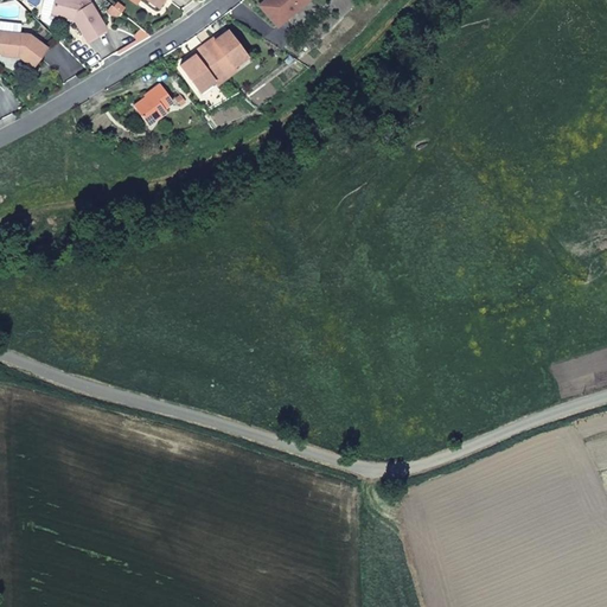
[(53,0),(50,14),(63,17),(66,14),(75,17),(74,20),(85,40),(104,29),(88,0),(53,0)]
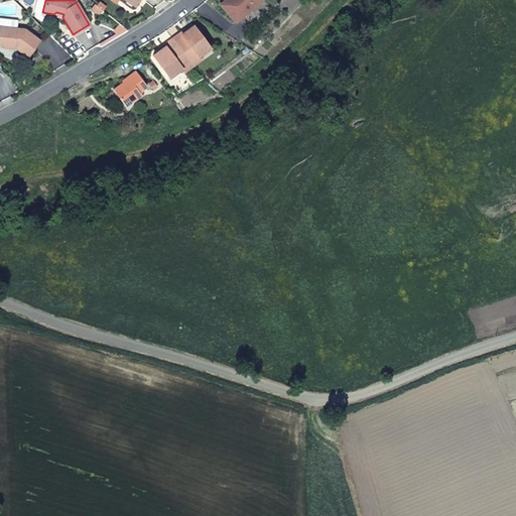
[(224,0),(220,4),(236,23),(263,0),(224,0)]
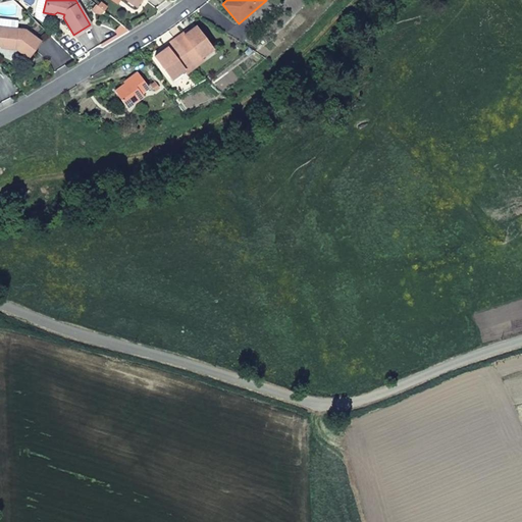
[(102,9),(95,3),(90,8),(94,11),(100,12),(102,9)]
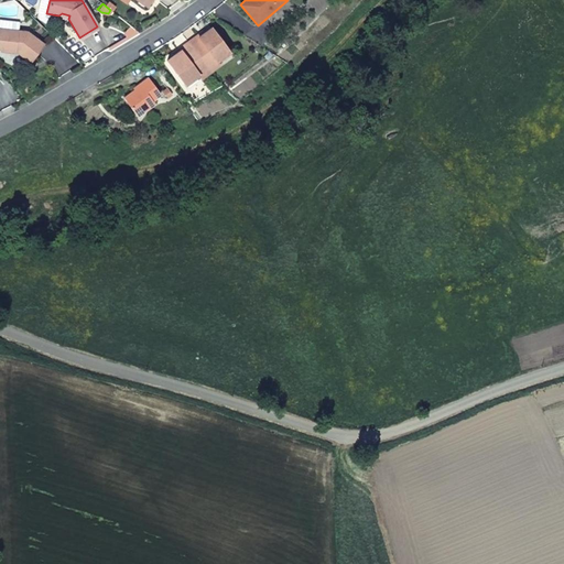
[(0,19),(0,28),(19,31),(20,22),(0,19)]
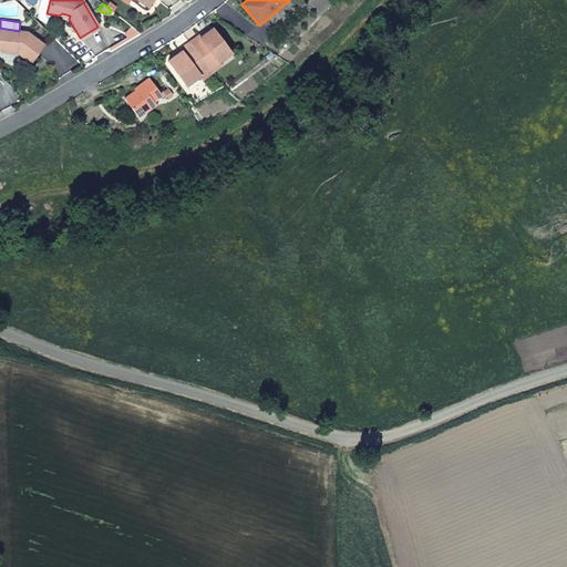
[(189,41),(213,73),(223,66),(219,63),(233,53),(214,27),(206,32),(205,30),(189,41)]
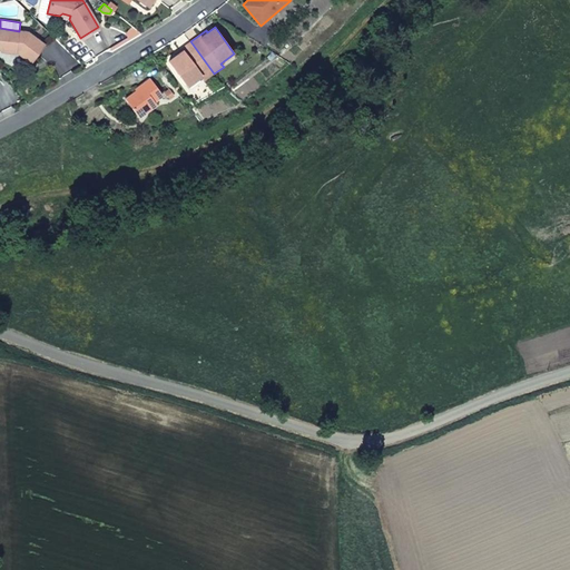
[(15,52),(32,65),(46,45),(28,31),(19,31),(0,28),(0,50),(1,51),(9,52),(10,49),(15,51),(15,52)]
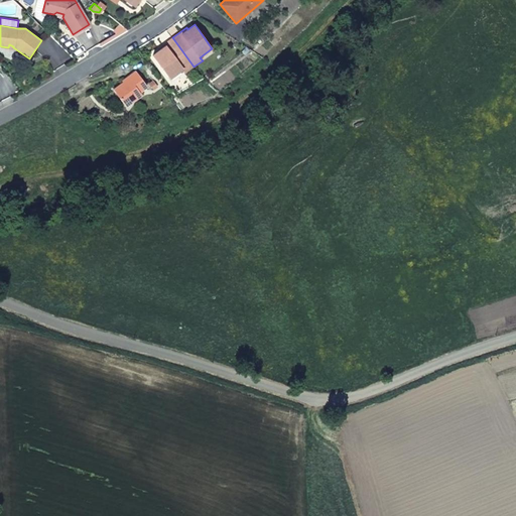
[(160,50),(154,55),(171,79),(182,71),(184,73),(194,67),(172,37),(158,47),(160,50)]
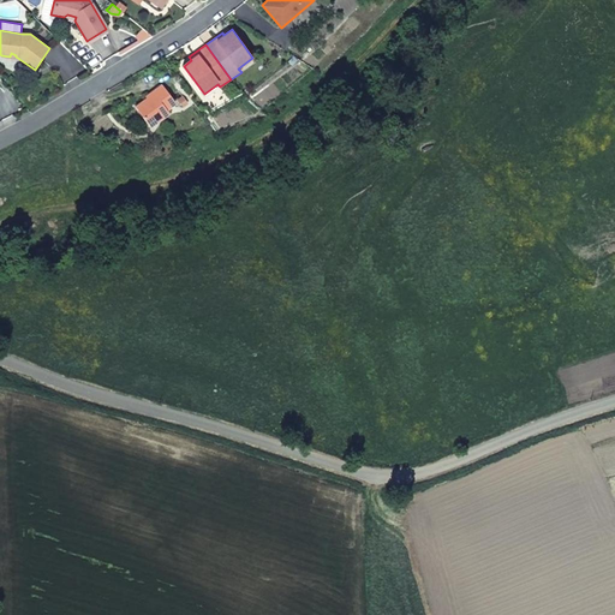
[(148,99),(136,107),(151,127),(171,113),(168,111),(177,105),(162,84),(145,95),(148,99)]
